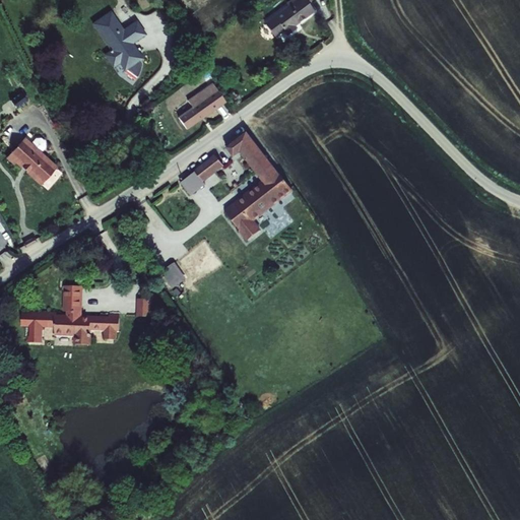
[(282,29),(287,37),(298,29),(297,27),(315,13),(309,4),(314,0),(291,0),(287,3),(288,6),(264,24),(273,36),(282,29)]
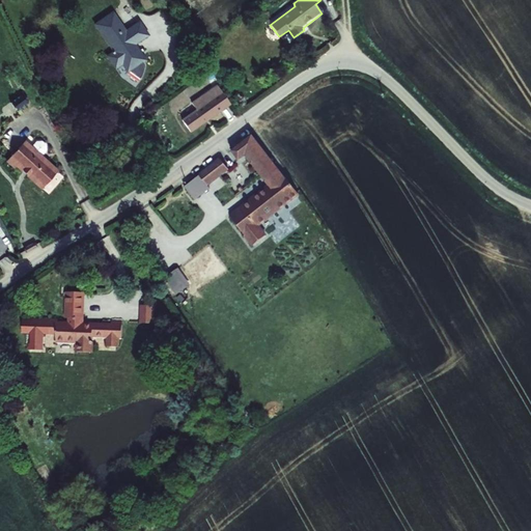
[(113,11),(93,25),(113,53),(106,57),(115,71),(122,66),(128,75),(130,74),(140,81),(143,76),(144,72),(145,67),(145,65),(144,63),(147,61),(136,46),(150,36),(140,22),(127,30),(113,11)]
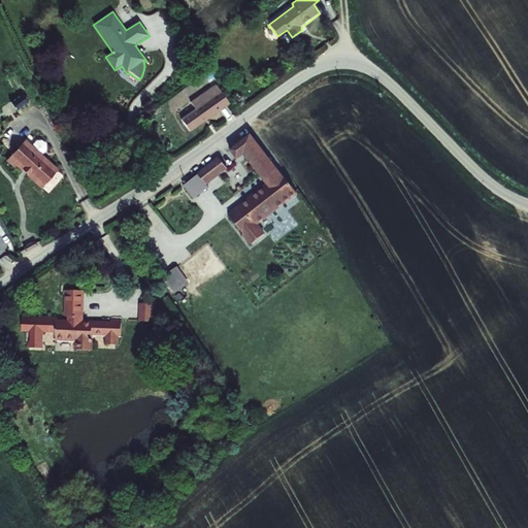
[(209,71),(204,73),(208,81),(213,78),(209,71)]
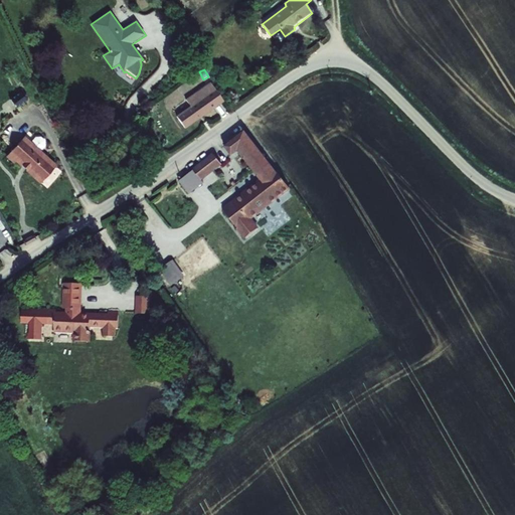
[(185,130),(224,103),(211,83),(186,101),(190,108),(176,117),(185,130)]
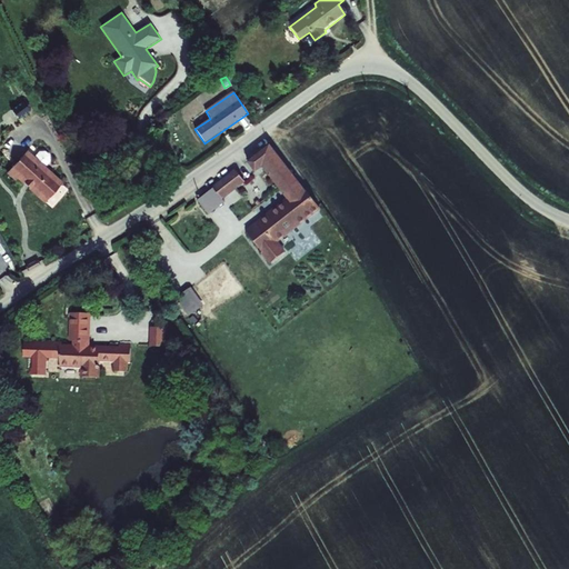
[(22,102),(11,111),(15,116),(13,117),(16,120),(18,119),(19,121),(29,113),(30,108),(27,103),(22,102)]
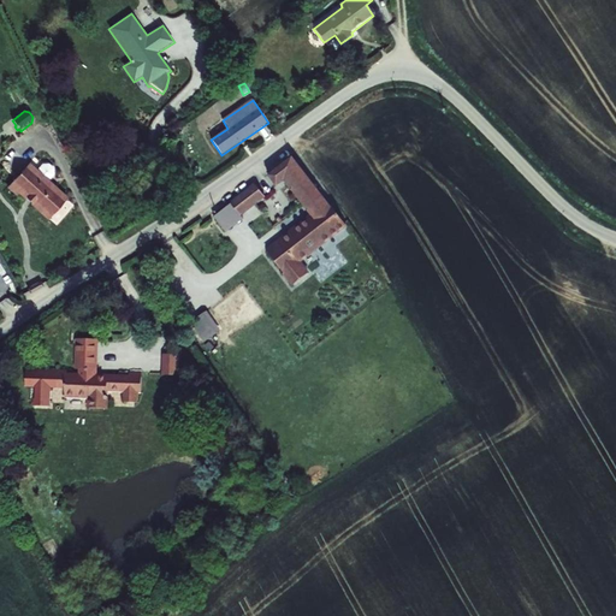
[(266,248),(285,272),(284,273),(294,285),(311,272),(302,261),(348,227),(294,153),(268,173),(277,185),(284,179),(312,214),(266,248)]
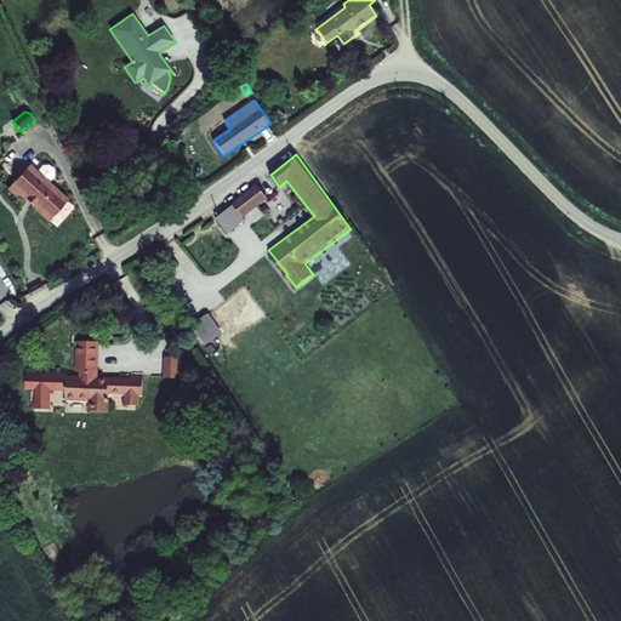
[(36,172),(29,166),(6,191),(16,199),(18,197),(26,204),(27,203),(32,208),(32,209),(49,224),(68,201),(50,183),(36,172)]
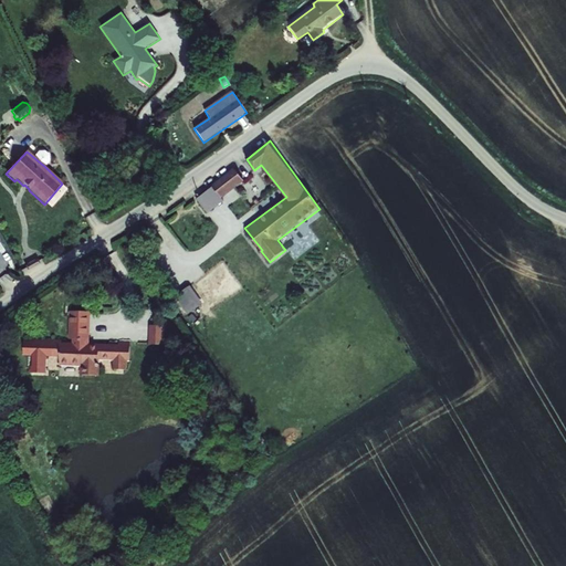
[(39,152),(33,157),(45,167),(50,161),(50,156),(45,152),(39,152)]
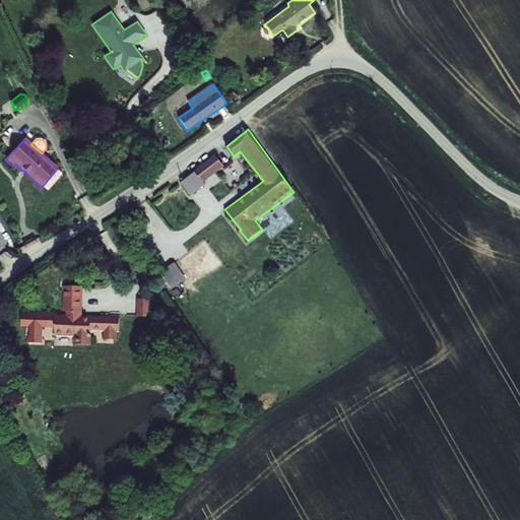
[(215,153),(195,170),(195,171),(204,181),(224,166),(215,153)]
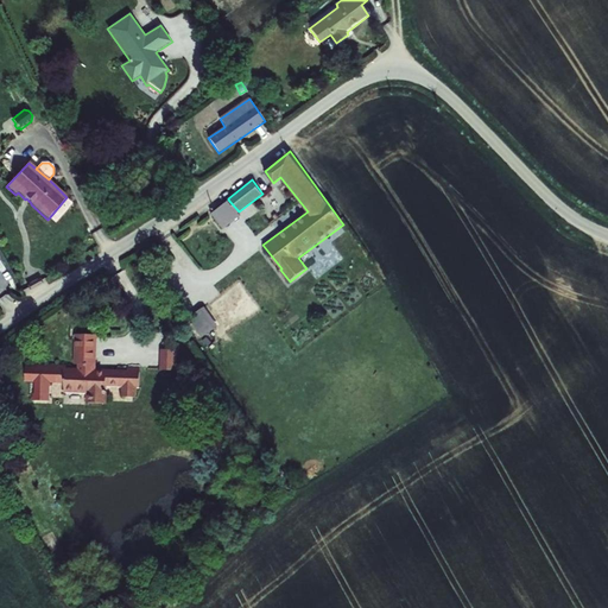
[(239,211),(228,200),(211,213),(223,229),(241,215),(239,211)]
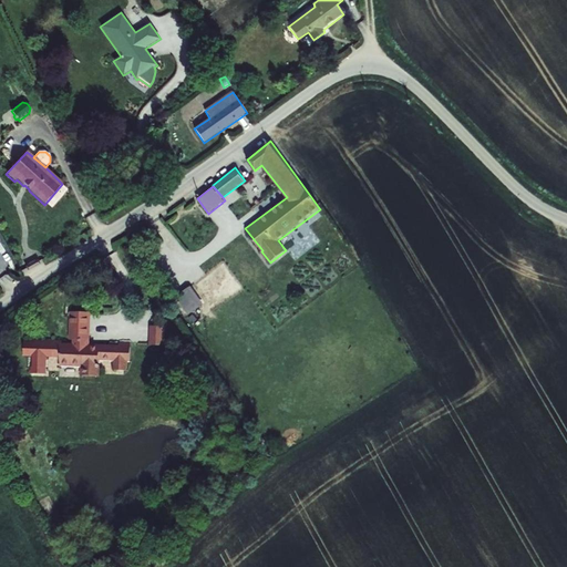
[(204,303),(191,286),(175,296),(188,313),(204,303)]
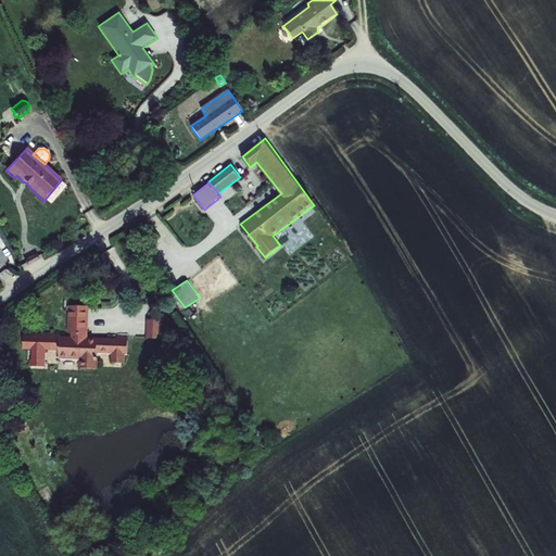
[(59,350),(59,358),(78,361),(78,368),(98,368),(98,353),(112,354),(111,363),(124,364),(125,354),(128,354),(128,336),(116,336),(116,338),(89,337),(89,306),(68,306),(67,332),(71,332),(71,336),(61,336),(61,335),(29,333),(29,335),(24,335),(23,349),(33,350),(32,359),(29,359),(29,366),(45,367),(47,350),(59,350)]
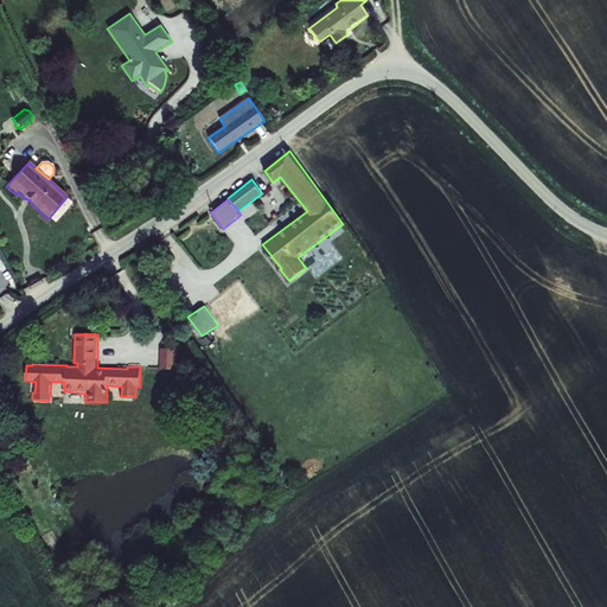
[(209,347),(212,343),(206,337),(202,340),(209,347)]
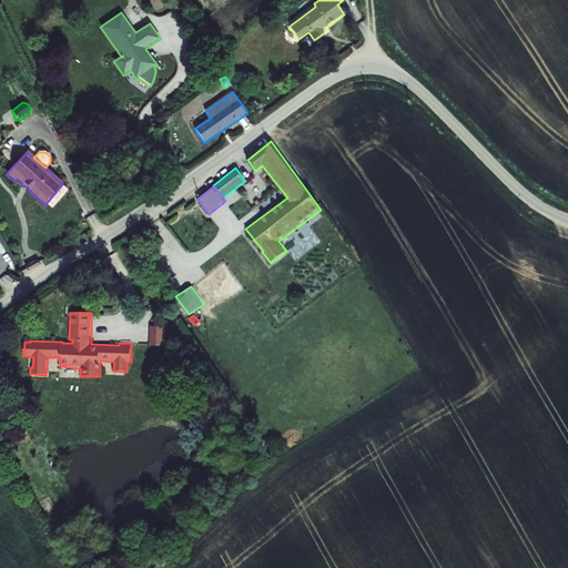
[(165,326),(150,326),(150,345),(164,345),(165,326)]
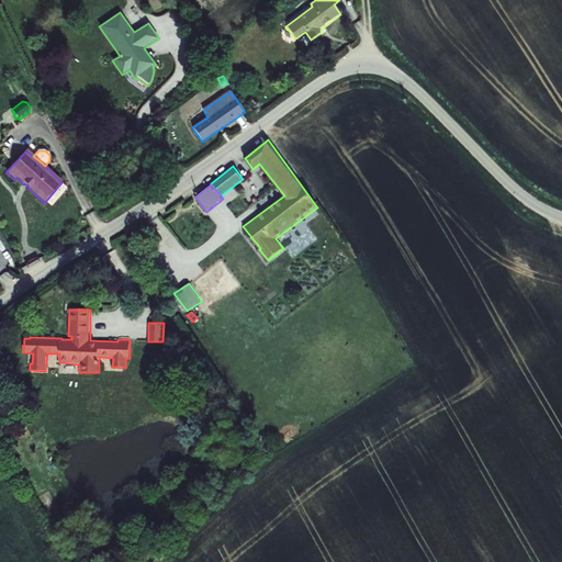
All buildings are outlined.
